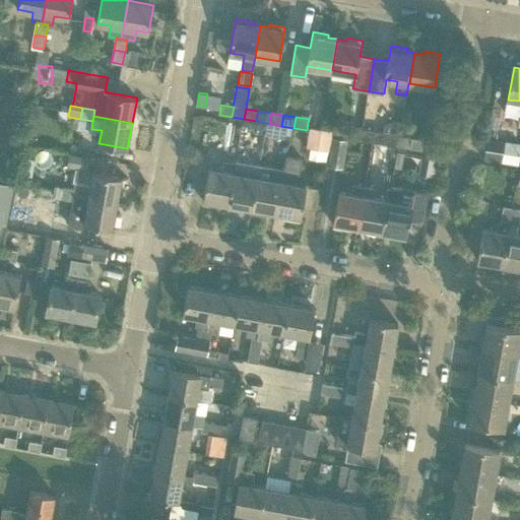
[(206,182),(203,202),(219,204),(219,202),(229,204),(242,125),(234,123),(231,144),(228,144),(223,171),(209,169),(206,182)]
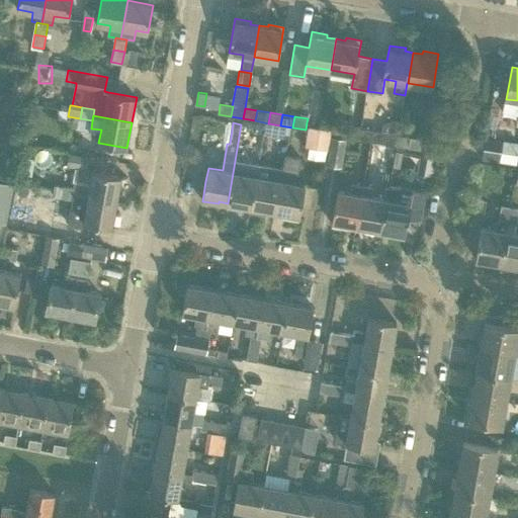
[(241,124),(228,203),(227,205),(242,208),(243,205),(251,206),(258,167),(250,166),(251,162),(245,161),(250,125),(241,124)]
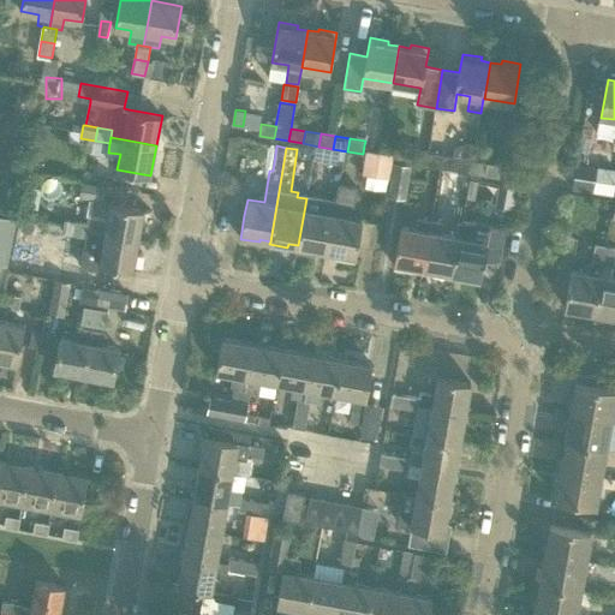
[(390,178),(394,154),(370,150),(366,174),(390,178)]
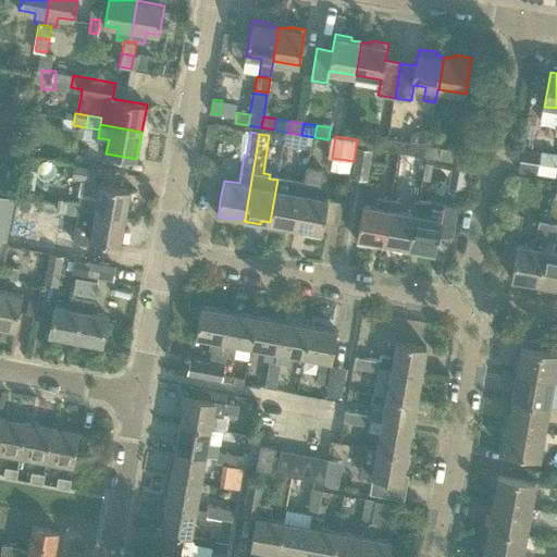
[(387,149),(388,138),(375,136),(373,147),(387,149)]
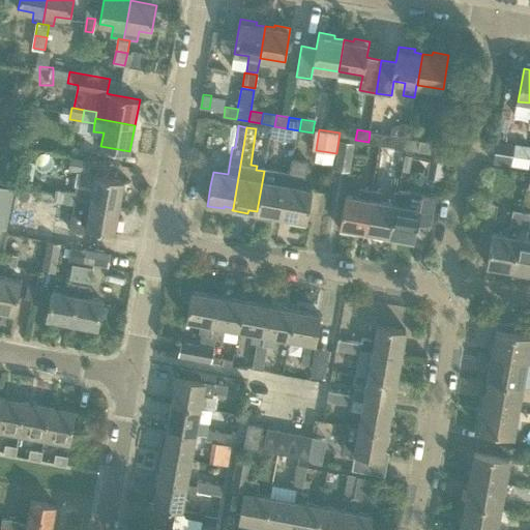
[(381,144),(383,134),(370,131),(369,142),(381,144)]
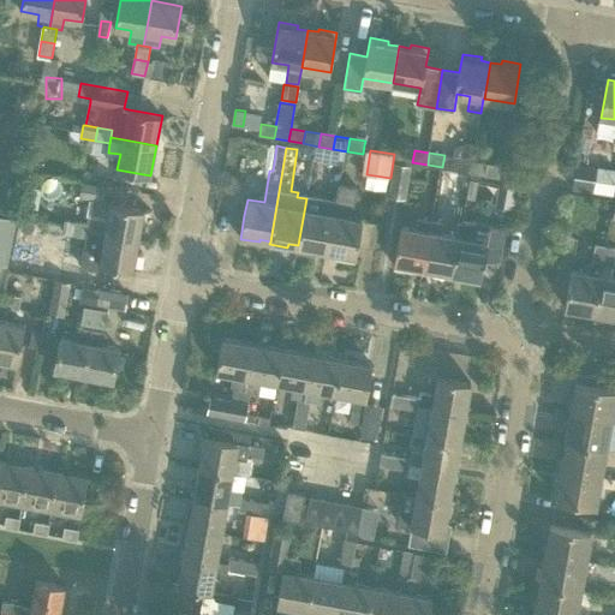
[(457,169),(459,157),(445,155),(442,167),(457,169)]
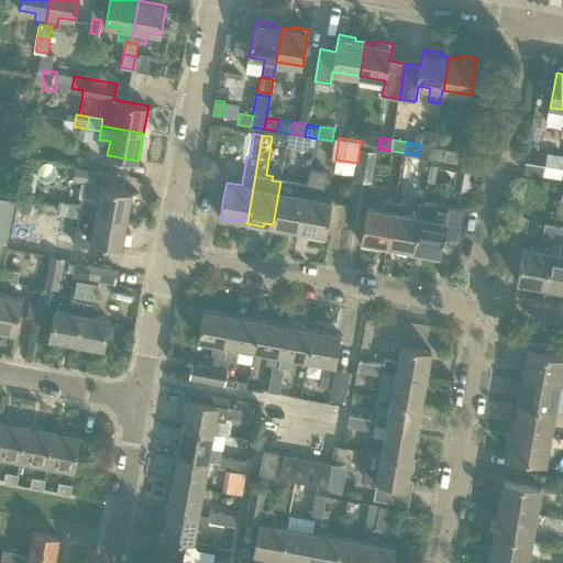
[(431,158),(433,146),(420,144),(418,155),(431,158)]
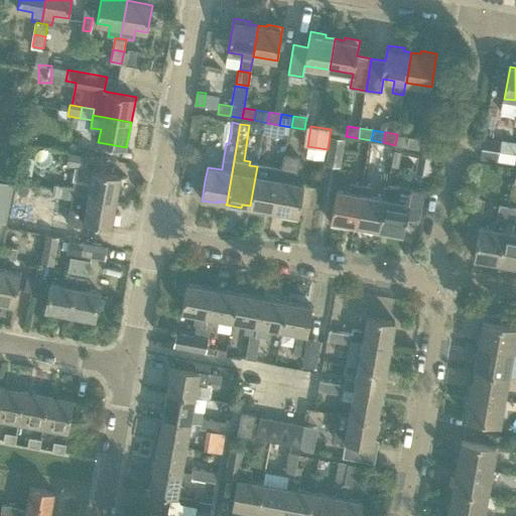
[(407,147),(409,137),(397,134),(395,145),(407,147)]
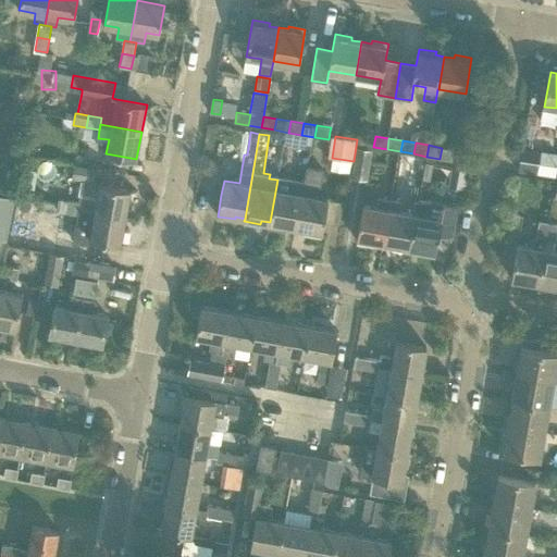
[(367,180),(372,150),(359,148),(354,177),(367,180)]
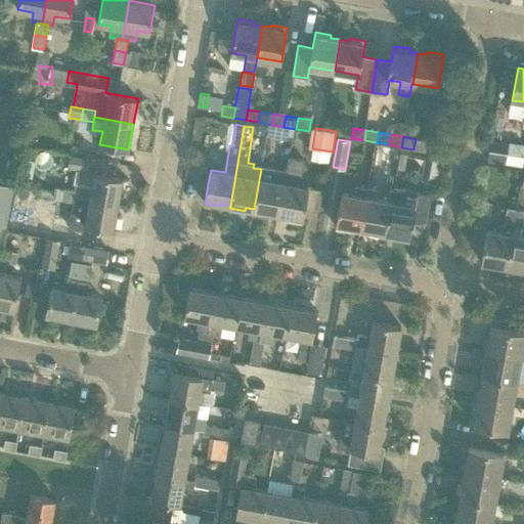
[(427,151),(428,146),(429,141),(416,139),(413,149),(427,151)]
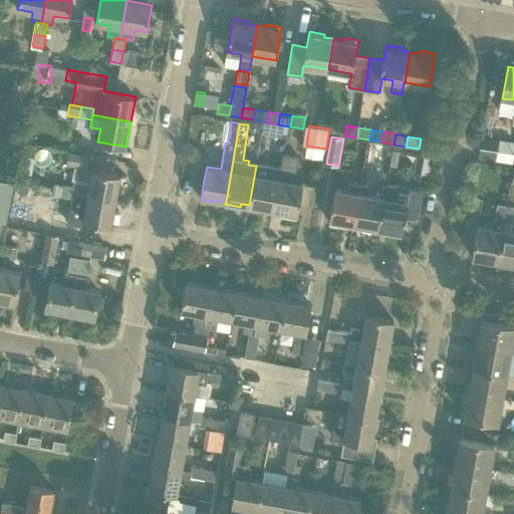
[(513,143),(482,137),(479,158),(510,163),(513,143)]
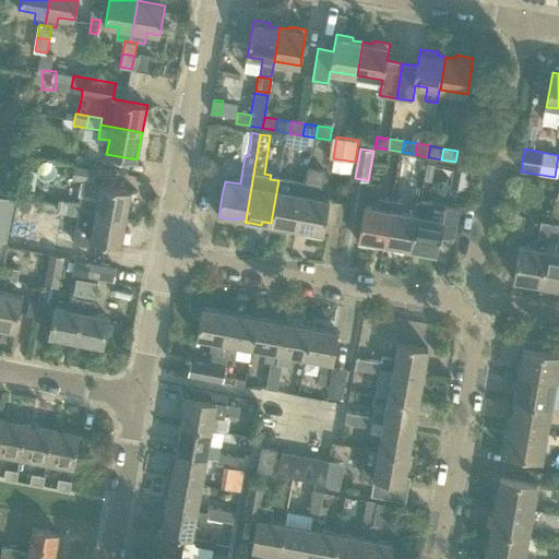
[(15,157),(2,155),(0,168),(13,170),(15,157)]
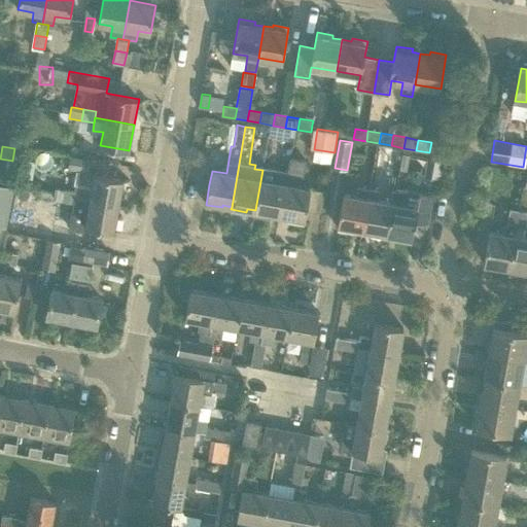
[(405,153),(401,169),(409,170),(411,154),(405,153)]
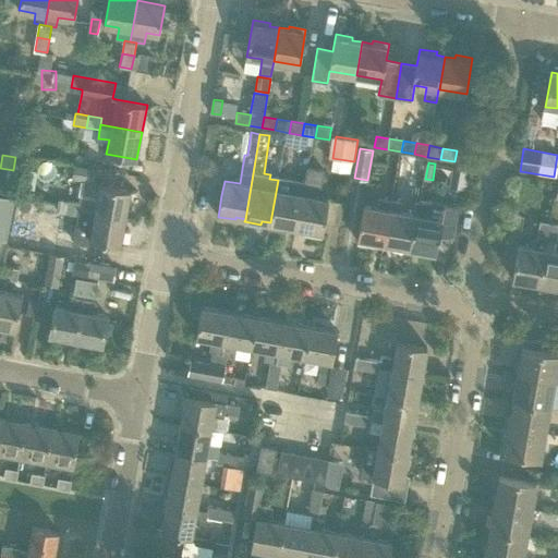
[(97,168),(92,168),(74,166),(73,179),(95,182),(97,168)]
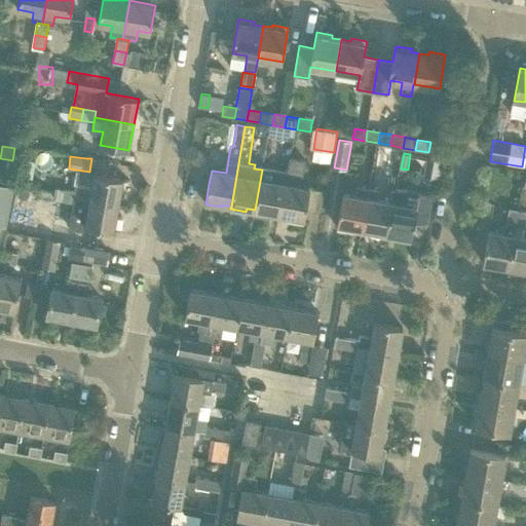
[(309,188),(298,186),(299,179),(304,176),(306,160),(290,157),(287,173),(279,215),(289,216),(288,219),(304,222),(309,188)]
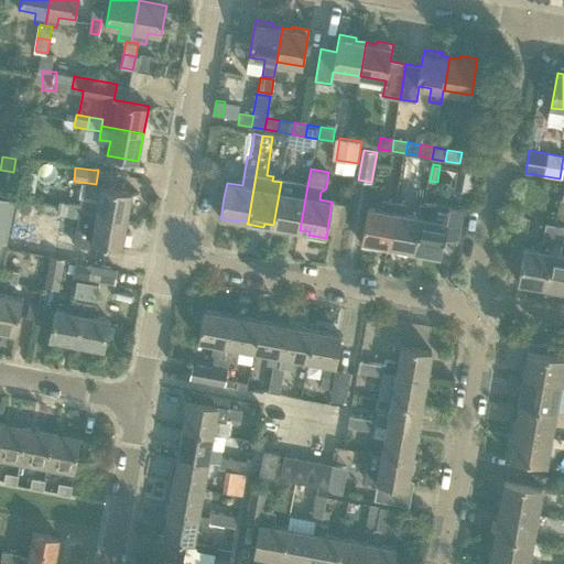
[(41,201),(57,199),(57,177),(34,179),(35,205),(42,205),(41,201)]
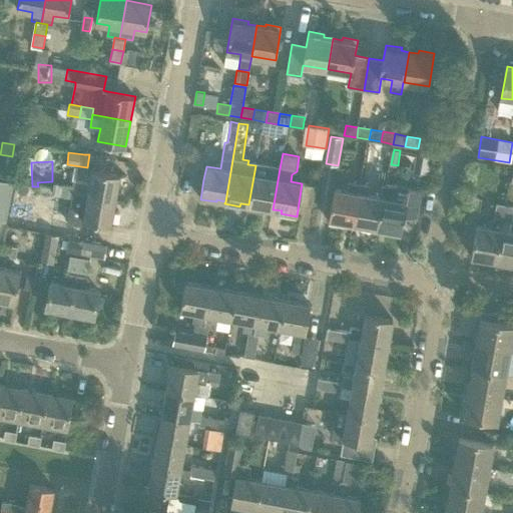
[(273,209),(280,168),(258,164),(257,165),(255,165),(248,204),(248,207),(264,210),(264,207),(273,209)]
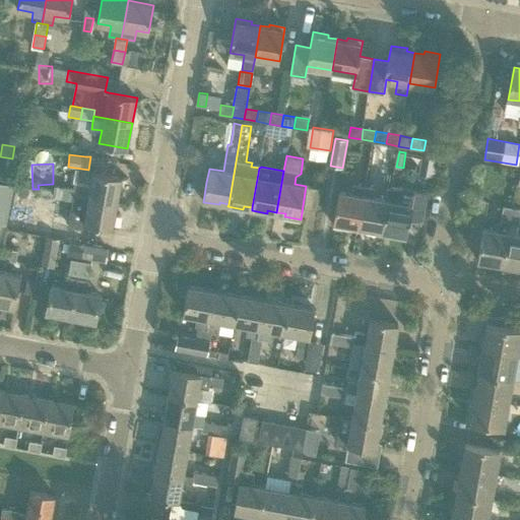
[(55,192),(54,197),(74,200),(75,196),(118,203),(122,178),(94,173),(91,185),(75,181),(73,188),(56,185),(55,189),(55,191),(55,192)]
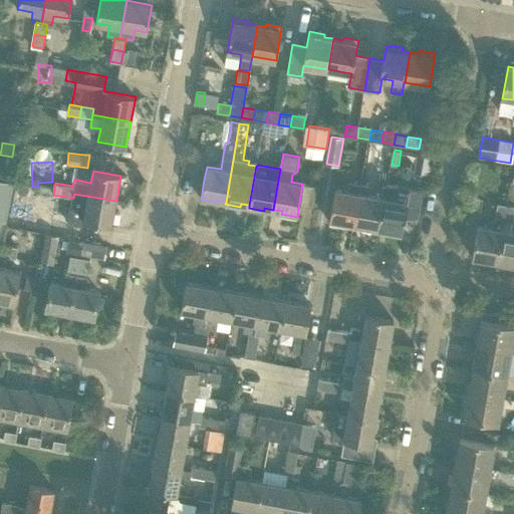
[(354,224),(361,184),(351,182),(350,192),(335,189),(329,222),(345,225),(346,222),(354,224)]
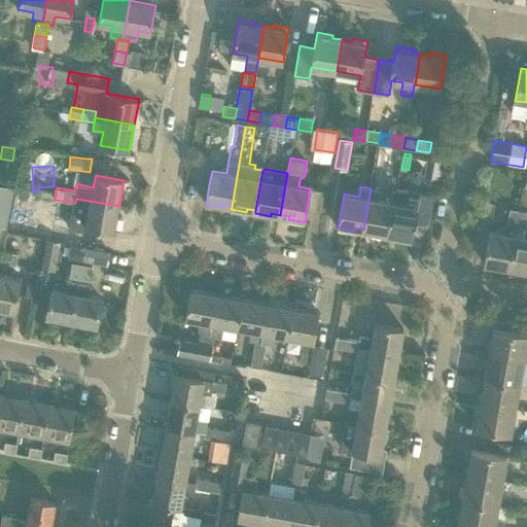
[(393,203),(388,234),(396,235),(395,238),(411,241),(412,238),(415,221),(428,223),(433,195),(420,192),(408,189),(396,187),(395,190),(393,190),(391,203),(393,203)]
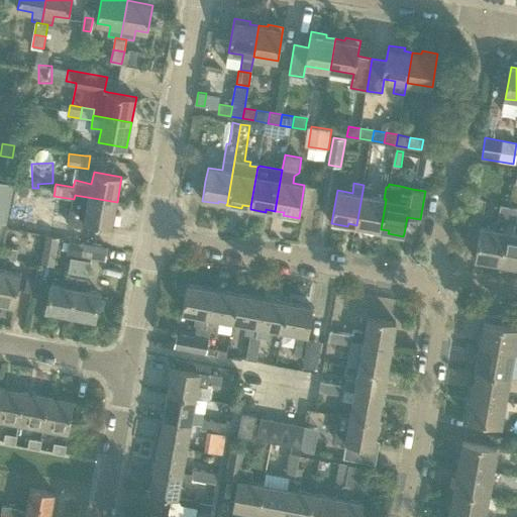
[(381,229),(386,199),(384,199),(372,196),(373,187),(364,185),(356,225),(366,226),(365,229),(380,232),(381,229)]
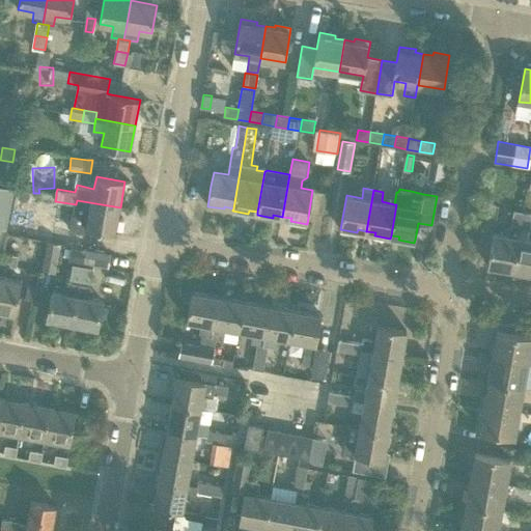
[(56,229),(54,241),(75,244),(77,233),(86,234),(87,229),(115,234),(120,207),(77,200),(76,204),(71,231),(56,229)]
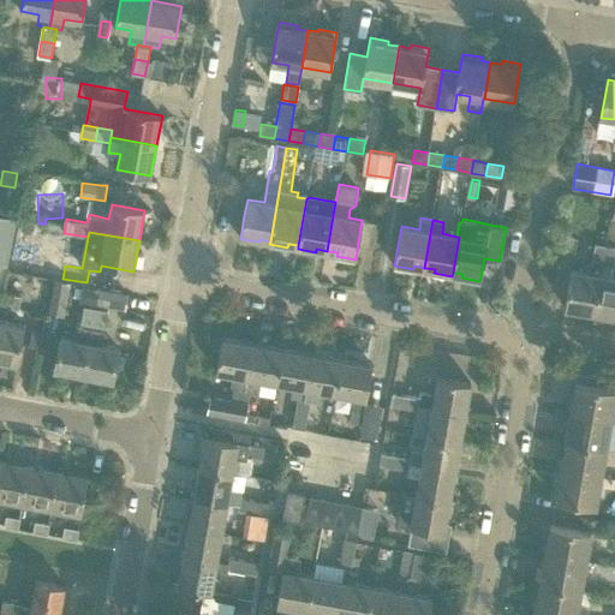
[(575,239),(563,237),(561,254),(573,256),(575,239)]
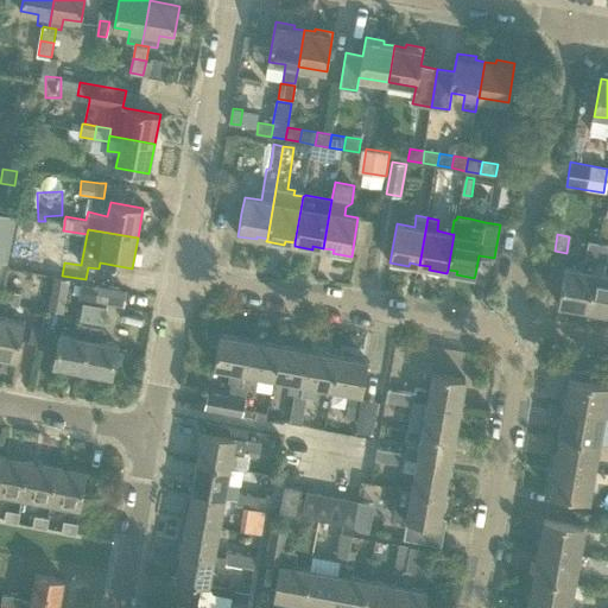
[(588,310),(594,273),(596,263),(600,242),(589,240),(586,259),(582,258),(580,271),(567,268),(559,305),(588,310)]
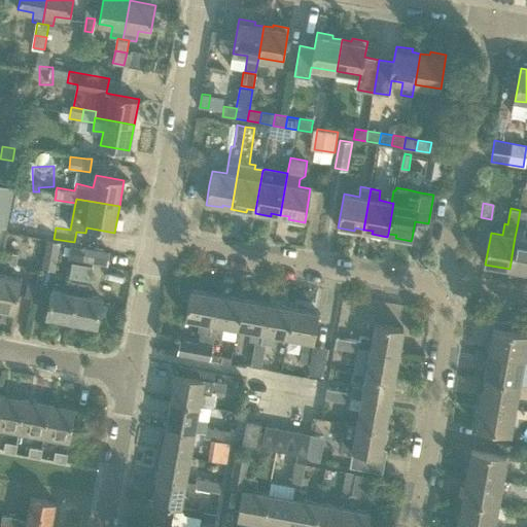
[(517,227),(526,230),(526,221),(526,210),(520,210),(517,227)]
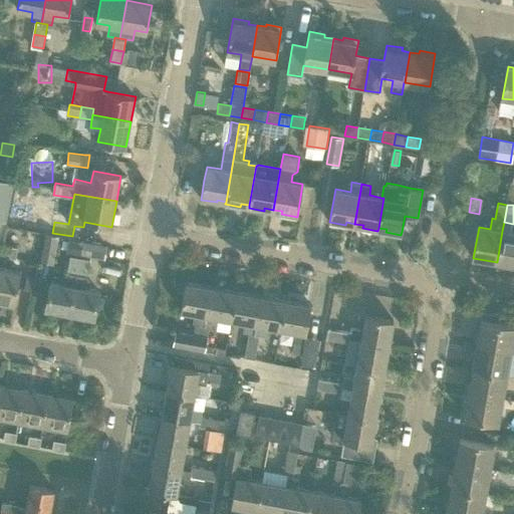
[(0,221),(5,222),(7,222),(9,213),(6,212),(0,210),(0,221)]
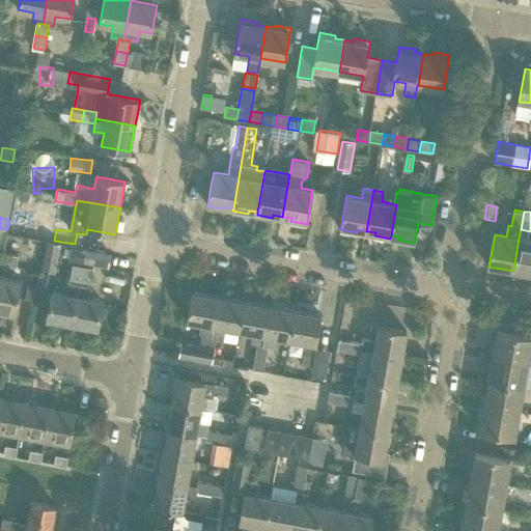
[(530,240),(528,240),(519,239),(513,271),(530,273),(530,240)]
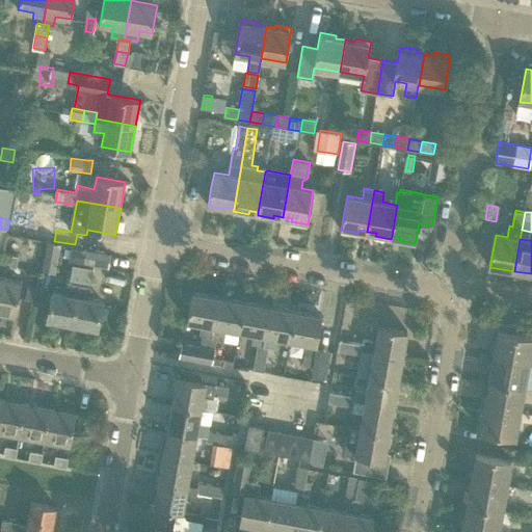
[(60,251),(61,244),(48,241),(42,270),(56,273),(60,251)]
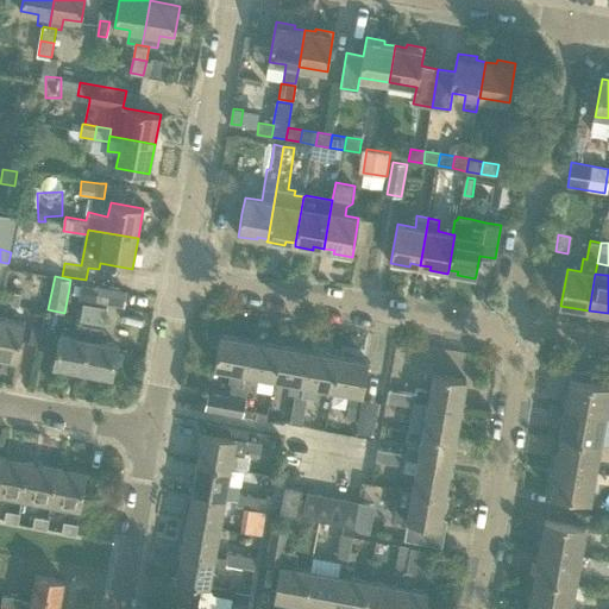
[(99,288),(100,288),(100,286),(82,283),(80,301),(96,303),(98,302),(96,302),(99,288)]
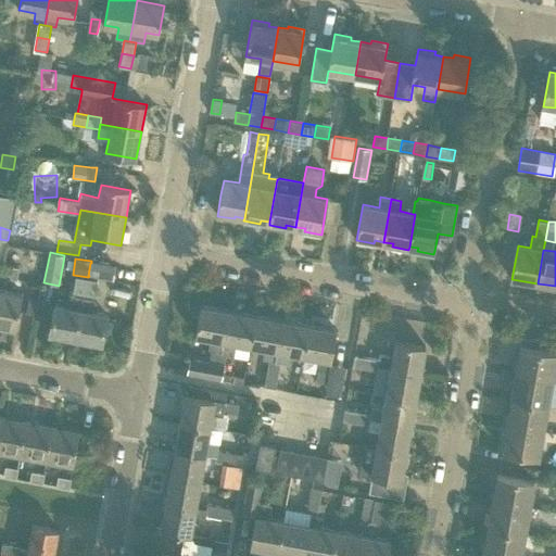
[(116,268),(91,263),(90,263),(88,276),(89,276),(114,281),(116,268)]
